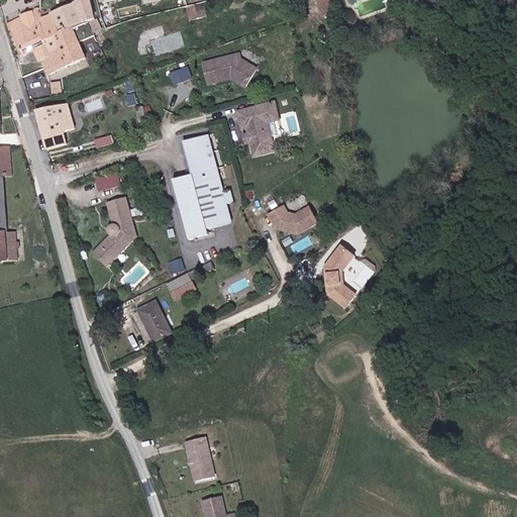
[(92,23),(98,21),(91,0),(85,0),(73,5),(74,9),(58,15),(60,20),(45,25),(53,53),(67,46),(63,35),(92,23)]
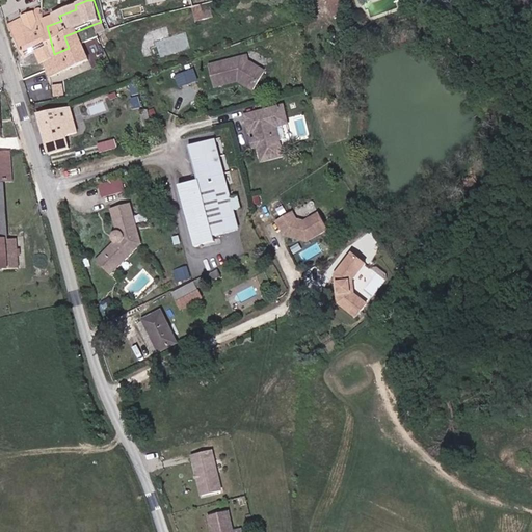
[(330,0),(334,8),(356,0),(330,0)]
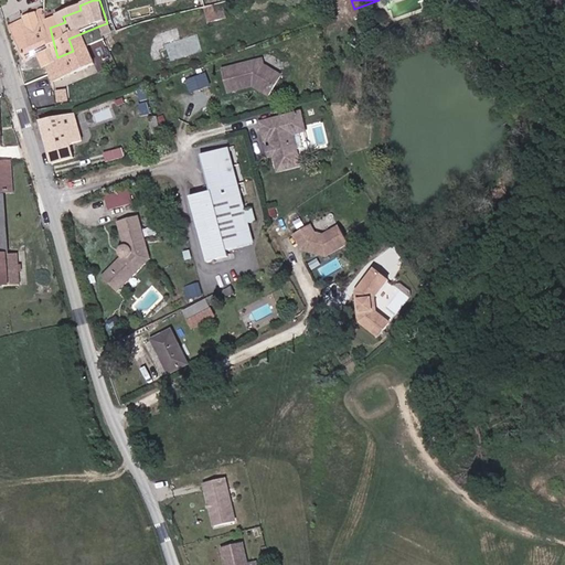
[(231,20),(226,6),(211,10),(214,24),(231,20)]
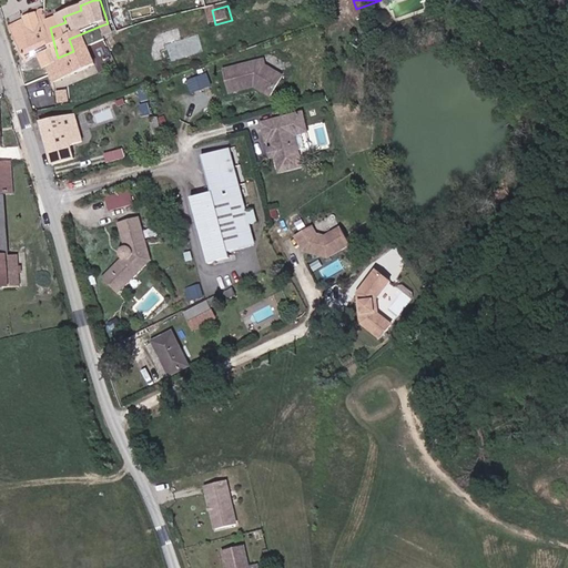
[(49,62),(58,58),(50,28),(48,22),(48,17),(30,21),(28,17),(7,27),(18,51),(20,61),(39,53),(42,63),(49,62)]
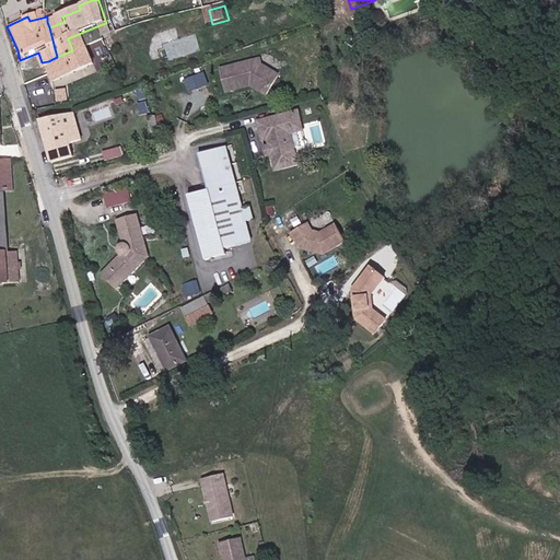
[(47,22),(49,27),(65,22),(62,16),(47,22)]
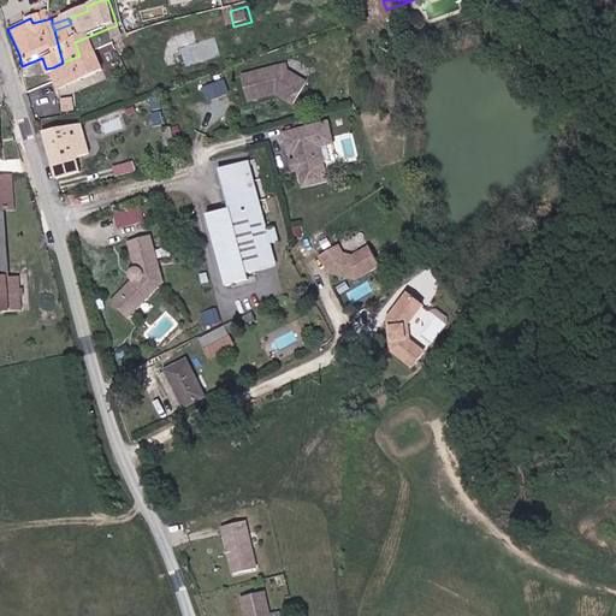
[(104,71),(98,53),(118,45),(113,35),(110,28),(75,42),(80,55),(63,63),(53,67),(61,90),(104,71)]
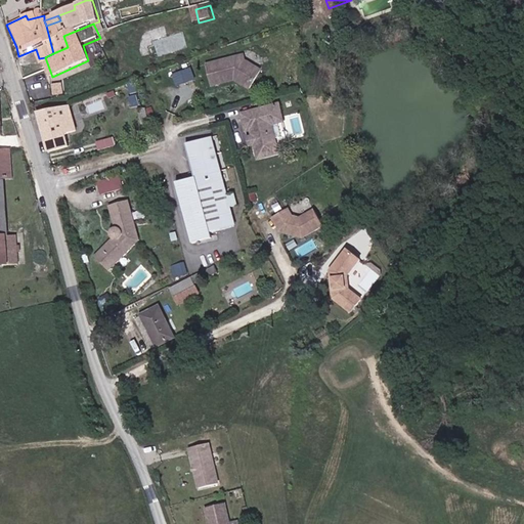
[(110,49),(121,44),(116,31),(104,35),(110,49)]
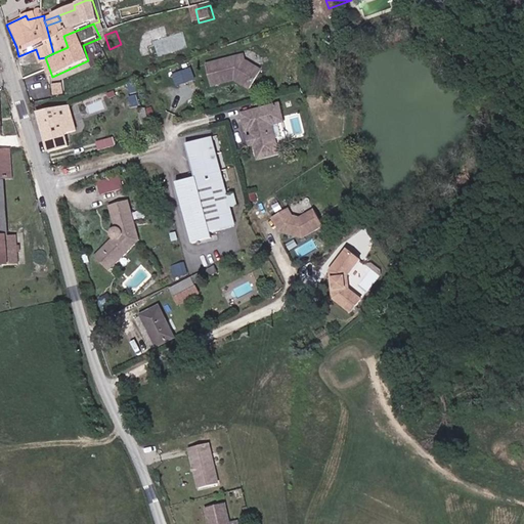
[(165,52),(189,47),(186,36),(162,41),(165,52)]
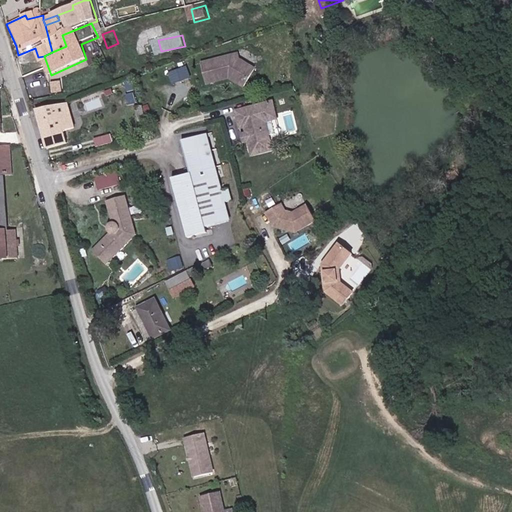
[(237,55),(204,63),(209,83),(230,78),(245,87),(256,69),(238,58),(237,55)]
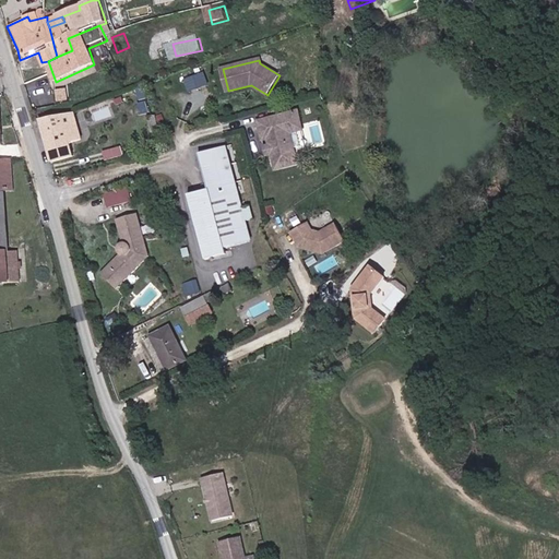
[(190,92),(210,84),(204,71),(185,79),(190,92)]
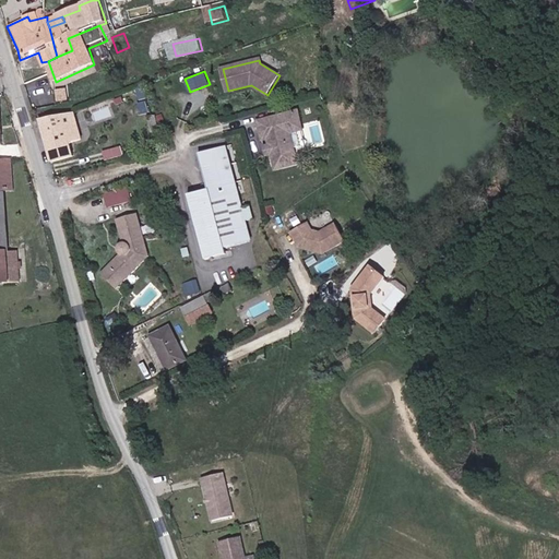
[(297,110),(290,113),(295,130),(289,131),(296,156),(301,155),(308,147),(297,110)]
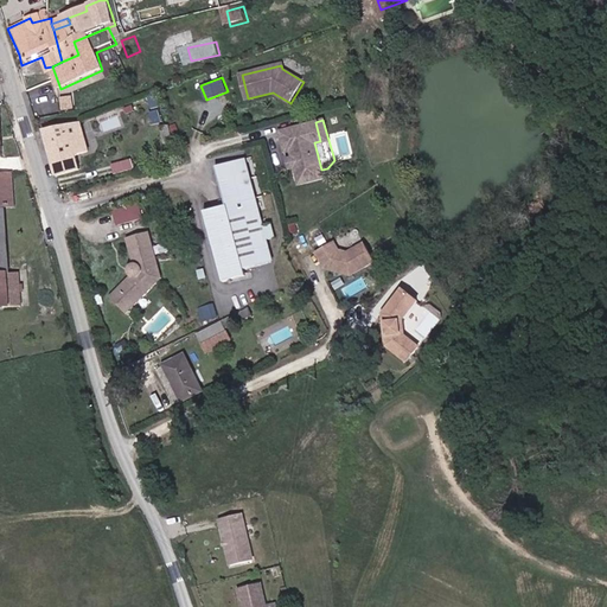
[(315,122),(279,132),(285,152),(291,151),(293,158),(295,167),(300,184),(324,177),(321,170),(314,142),(320,141),(315,122)]
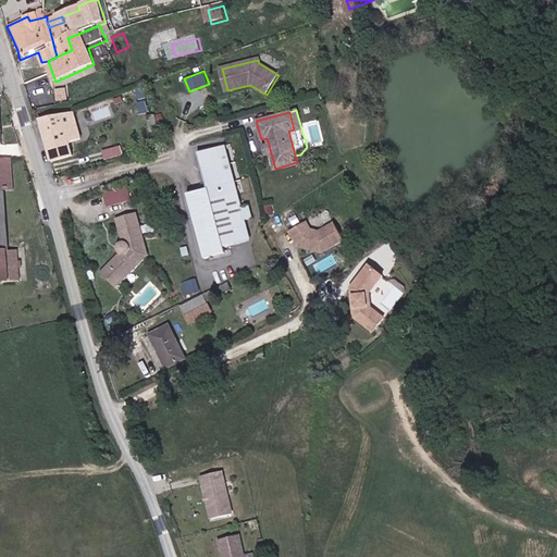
[(66,145),(79,141),(76,133),(85,131),(82,120),(74,122),(72,113),(40,121),(37,121),(49,165),(71,159),(66,145)]
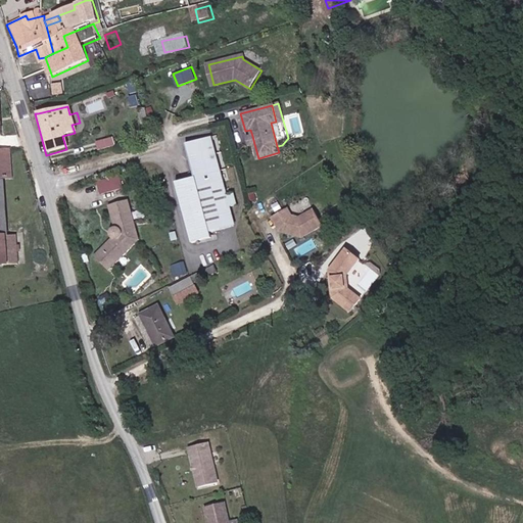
[(114,137),(97,140),(99,148),(115,146),(114,137)]
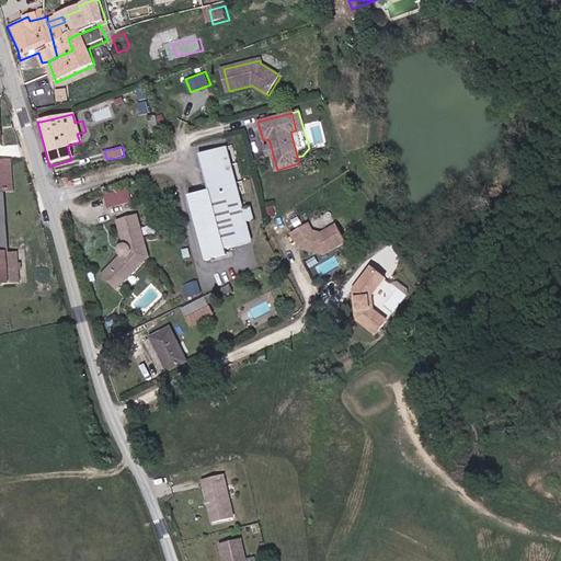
[(224,148),(197,156),(208,192),(189,198),(208,260),(229,253),(227,247),(252,239),(248,222),(256,220),(252,207),(242,209),(224,148)]
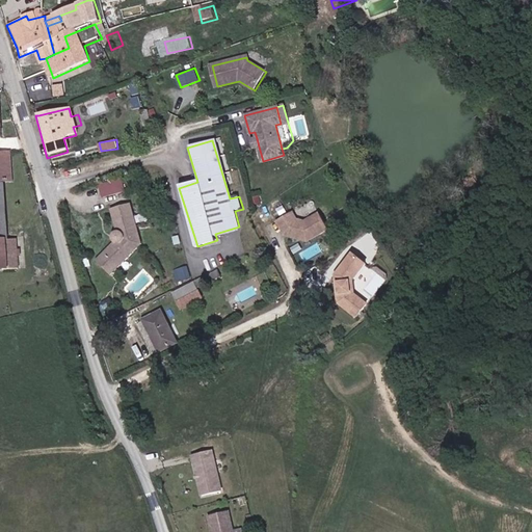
[(0,270),(26,269),(23,233),(0,235),(0,186),(20,185),(18,149),(0,150),(0,270)]
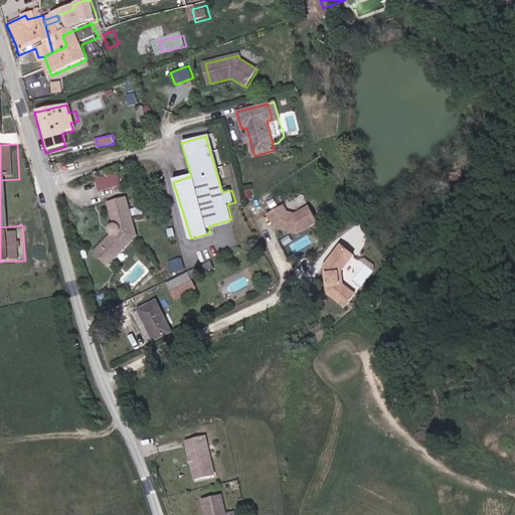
[(100,189),(122,186),(120,174),(98,177),(100,189)]
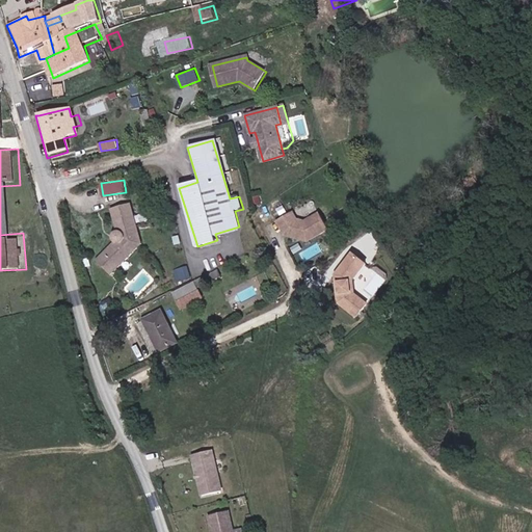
[(114,275),(143,243),(132,203),(110,209),(116,233),(113,234),(115,241),(98,261),(114,275)]
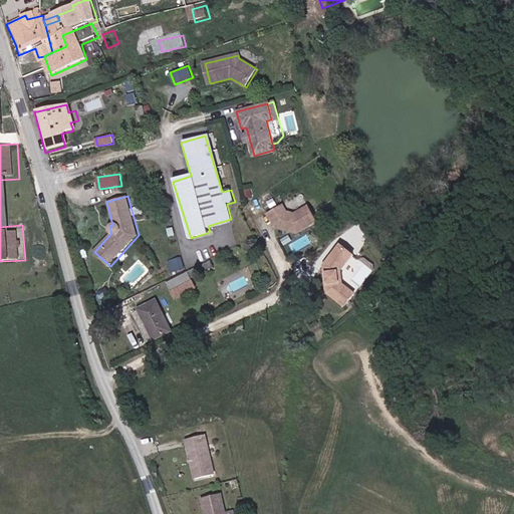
[(297,235),(317,222),(308,206),(296,213),(298,215),(294,217),(284,214),(282,212),(285,210),(281,205),(266,215),(273,226),(275,225),(278,229),(297,235)]
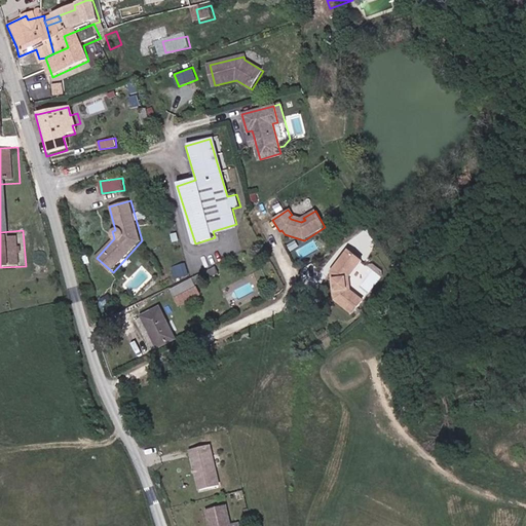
[(300,250),(304,257),(321,249),(316,240),(300,250)]
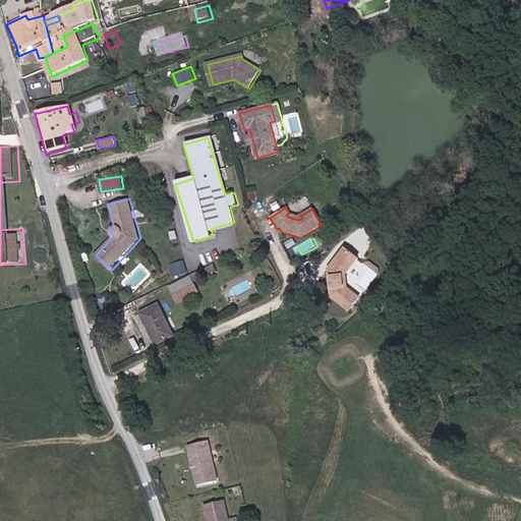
[(330,300),(347,315),(359,301),(346,289),(343,290),(344,277),(345,277),(359,261),(347,249),(329,271),(329,278),(332,281),(331,291),(330,294),(330,300)]
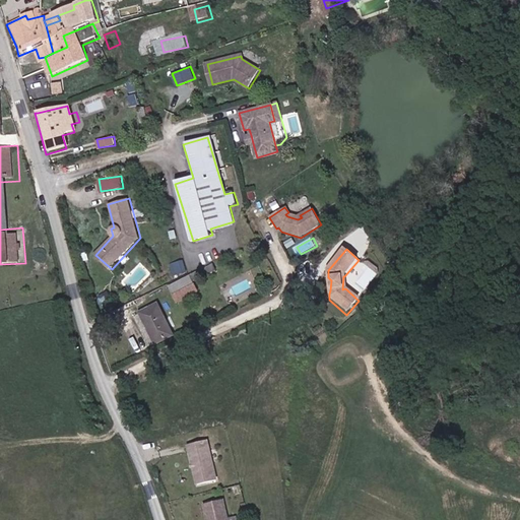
[(312,260),(302,265),(307,275),(316,271),(312,260)]
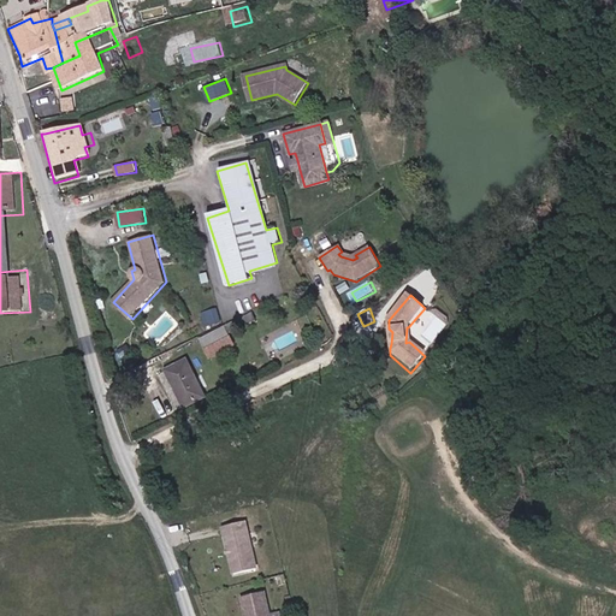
[(229,327),(232,336),(261,321),(256,313),(229,327)]
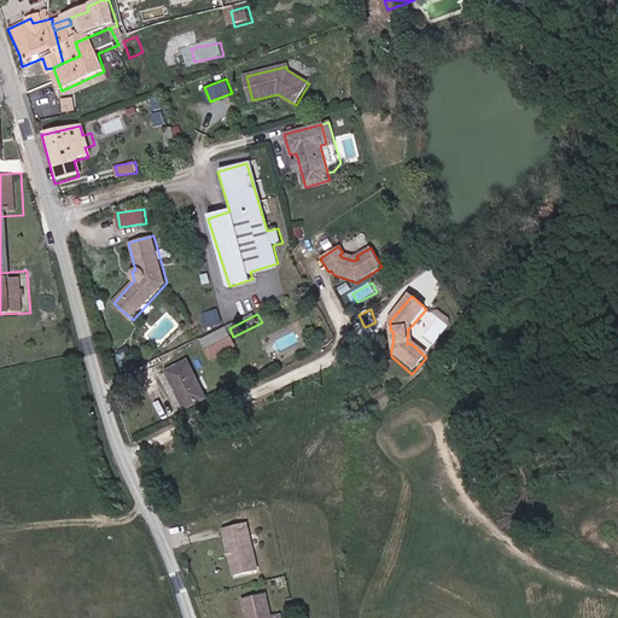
[(213,355),(237,344),(233,337),(229,328),(205,340),(213,355)]
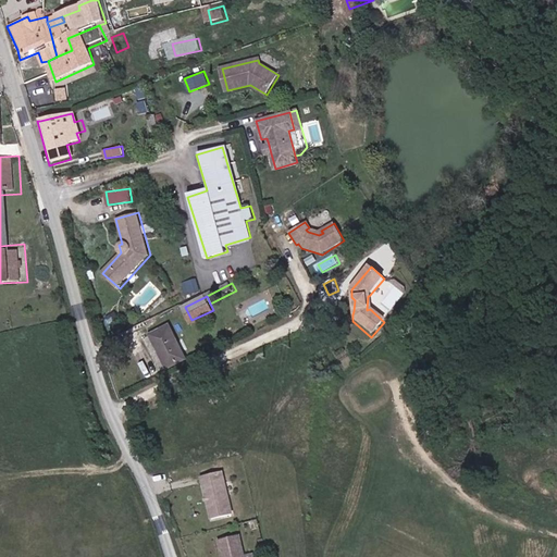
[(163,371),(185,360),(168,325),(146,337),(163,371)]
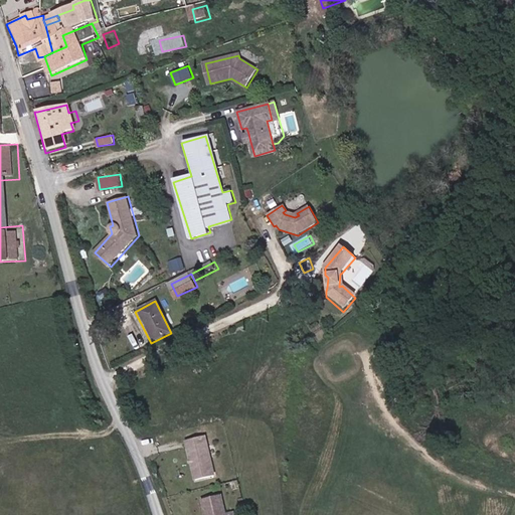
[(207,434),(184,439),(193,479),(216,474),(207,434)]
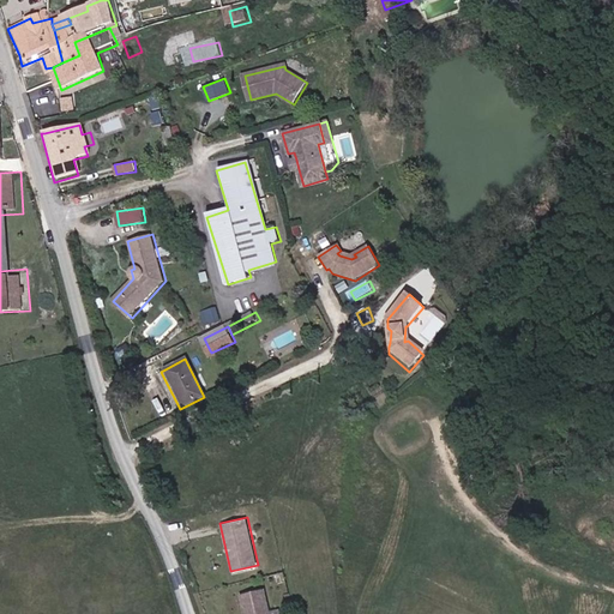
[(277,613),(271,590),(247,596),(252,613),(277,613)]
